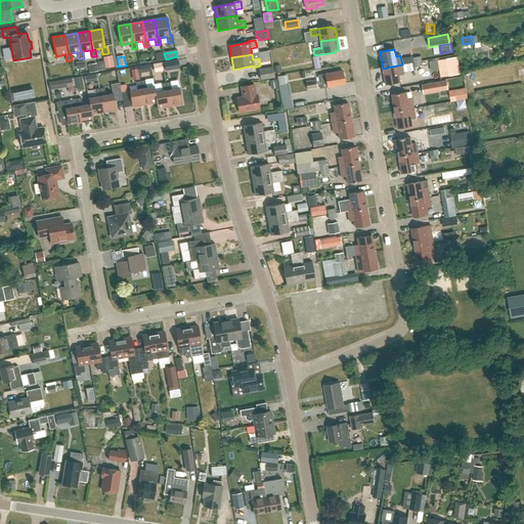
[(313,69),(335,63),(334,56),(311,61),(313,69)]
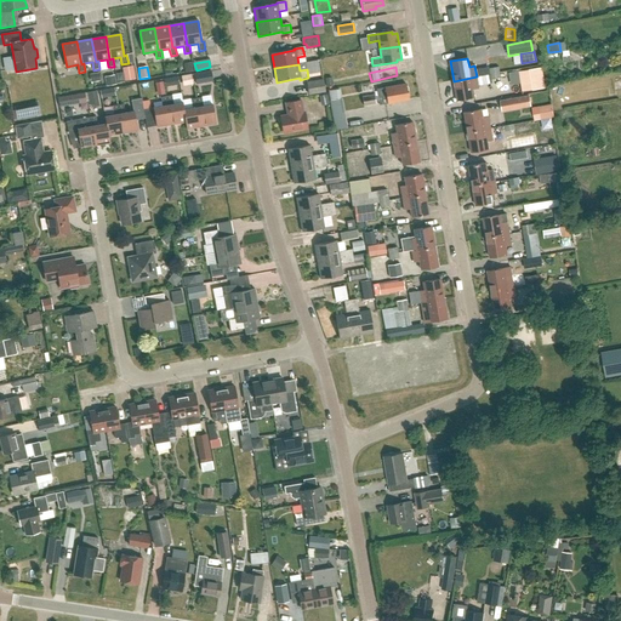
[(123,69),(125,80),(136,79),(134,68),(123,69)]
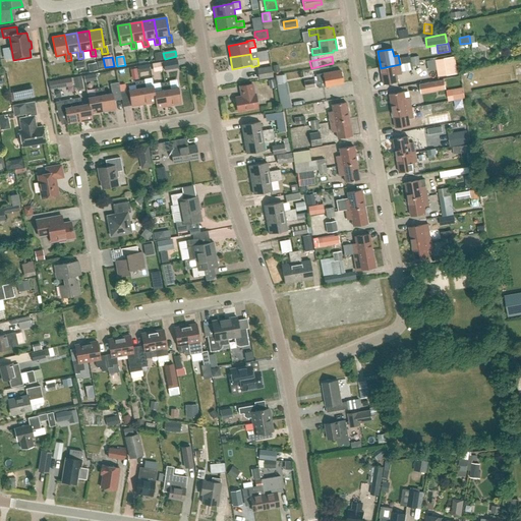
[(455,57),(443,59),(446,76),(458,74),(455,57)]
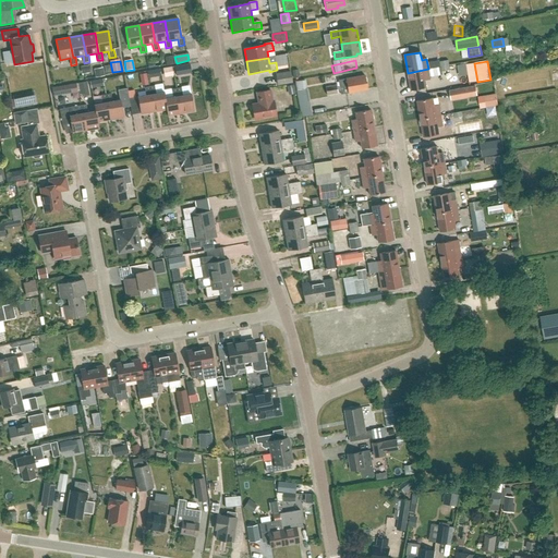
[(177,75),(192,73),(191,63),(176,67),(177,75)]
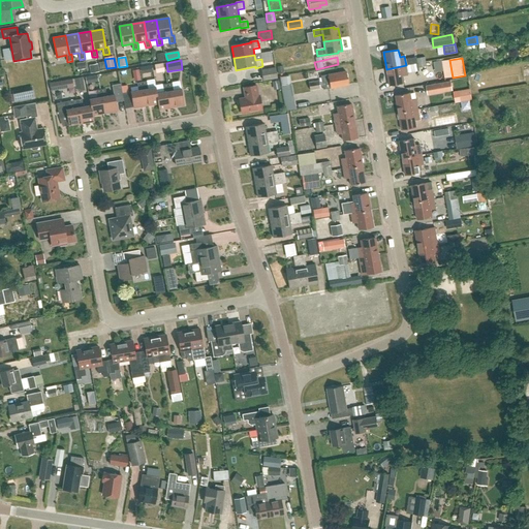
[(157,72),(165,71),(164,63),(155,64),(157,72)]
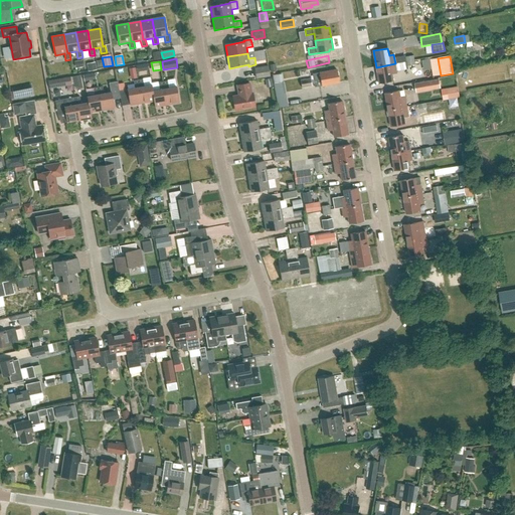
[(397,73),(395,63),(376,67),(379,83),(393,81),(392,74),(397,73)]
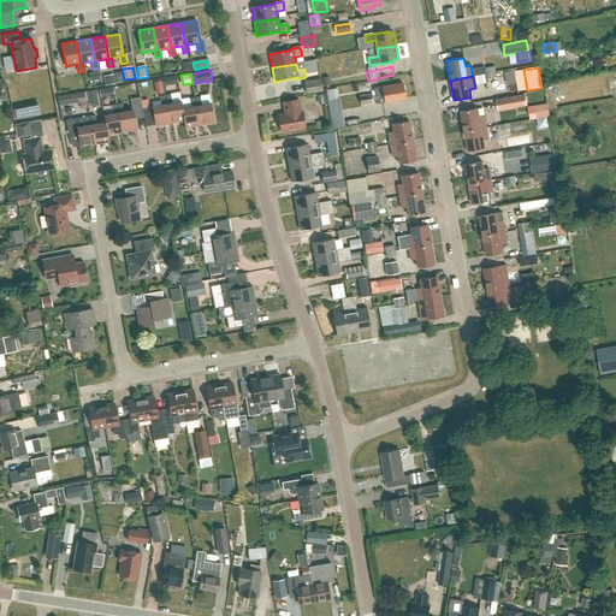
[(307,94),(324,90),(321,78),(304,81),(307,94)]
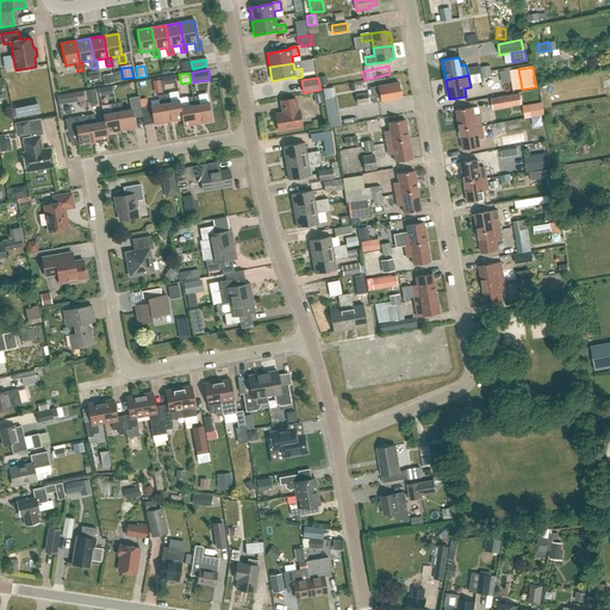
[(399,82),(369,88),(372,104),(402,98),(399,82)]
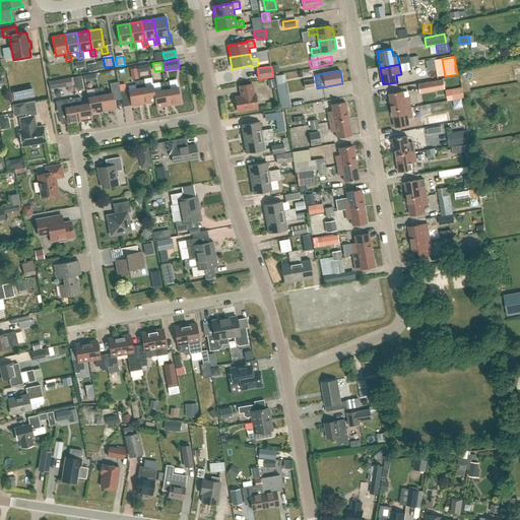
[(85,82),(98,79),(96,73),(84,75),(85,82)]
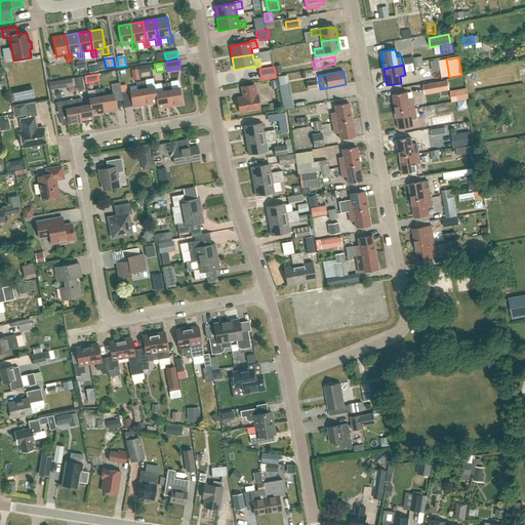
[(82,77),(76,78),(77,88),(84,87),(82,77)]
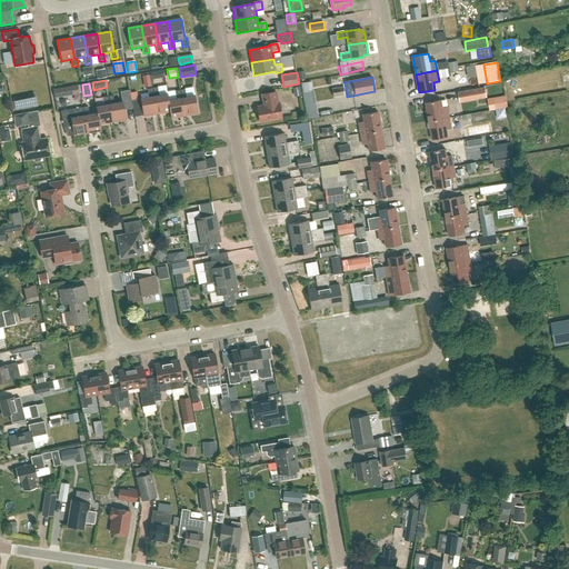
[(79,85),(70,87),(71,95),(80,92),(79,85)]
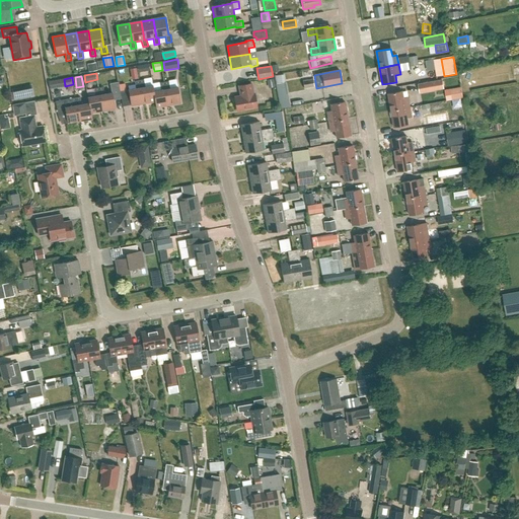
[(303,81),(304,88),(315,86),(313,79),(303,81)]
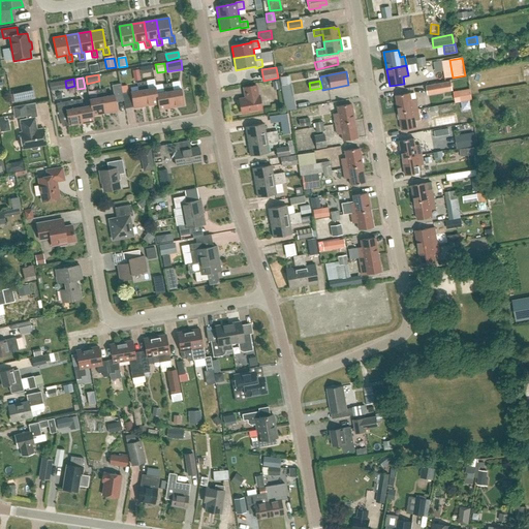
[(452,81),(427,86),(429,95),(454,90),(452,81)]
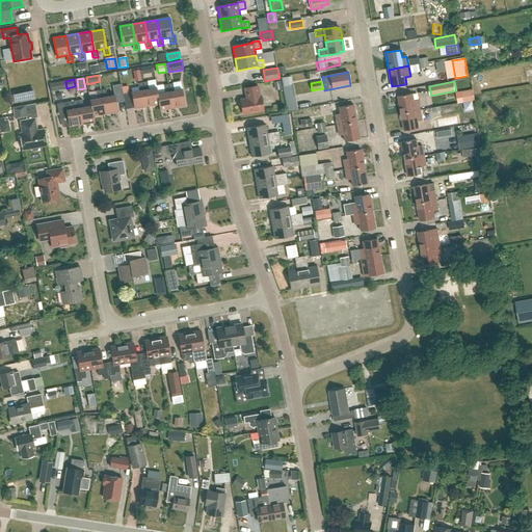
[(142,82),(138,83),(139,90),(131,92),(134,109),(147,107),(142,82)]
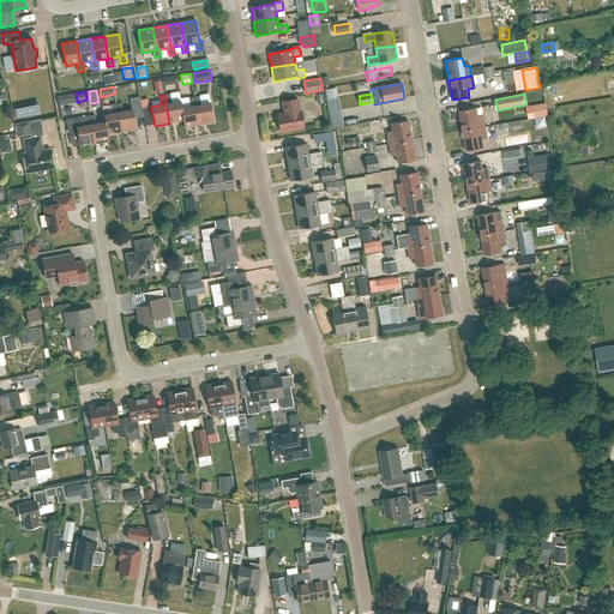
[(182,108),(181,101),(172,103),(170,95),(164,95),(169,124),(184,121),(181,108),(182,108)]
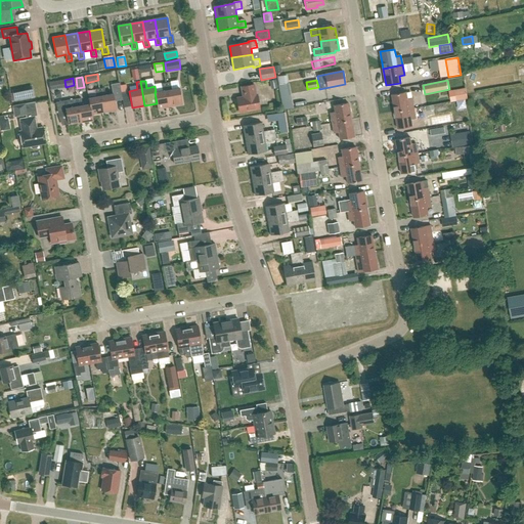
[(170,106),(182,104),(179,88),(172,90),(170,82),(166,83),(170,106)]
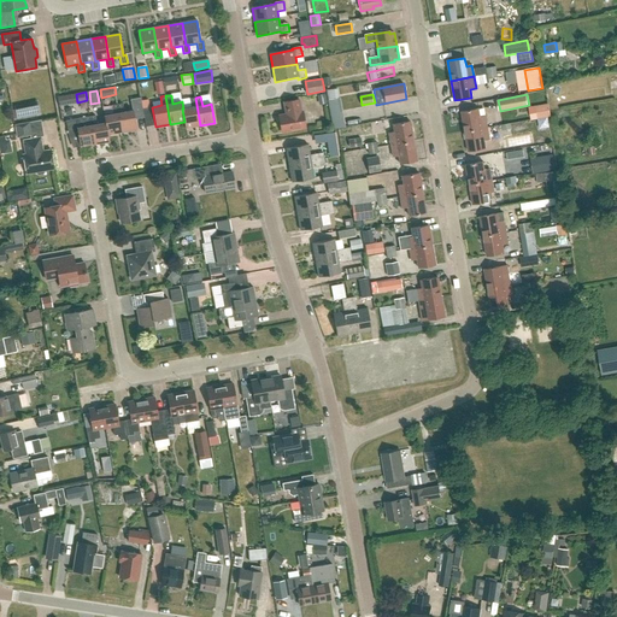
[(122,133),(136,130),(135,117),(144,116),(141,98),(130,100),(133,111),(124,112),(123,104),(117,105),(122,133)]
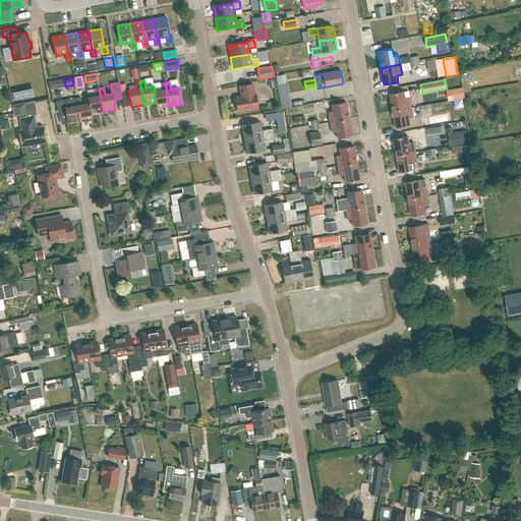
[(165,82),(160,83),(162,91),(155,92),(154,92),(156,103),(157,109),(169,106),(165,82)]
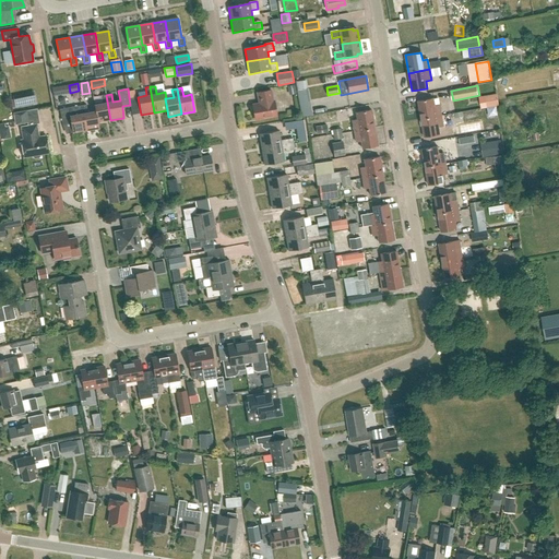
[(276,117),(274,102),(273,102),(271,91),(257,93),(259,104),(252,105),(256,120),(276,117)]
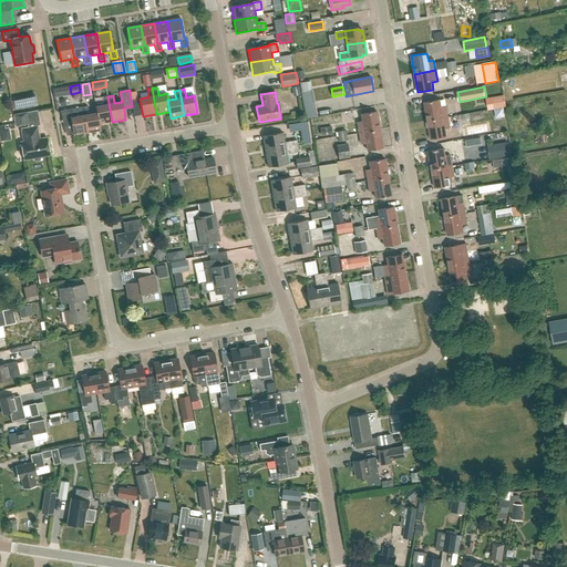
[(504,95),(492,98),(494,109),(506,106),(504,95)]
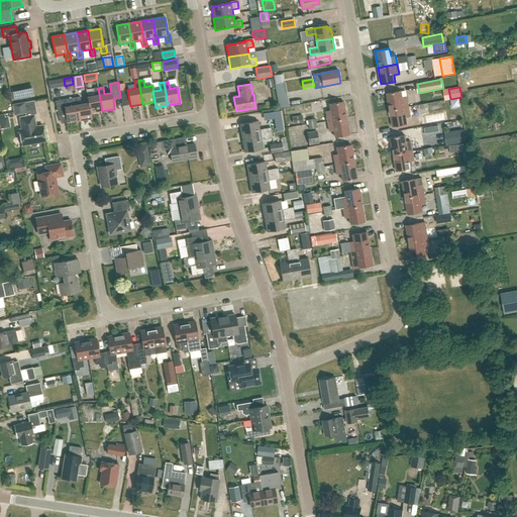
[(95,96),(87,97),(88,103),(89,103),(90,113),(91,113),(102,111),(98,88),(94,88),(95,96)]
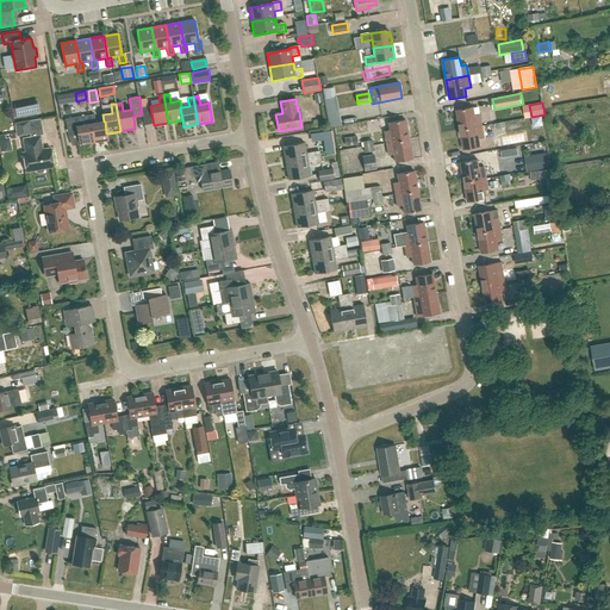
[(480,114),(474,116),(473,107),(456,111),(460,130),(481,126),(480,114)]
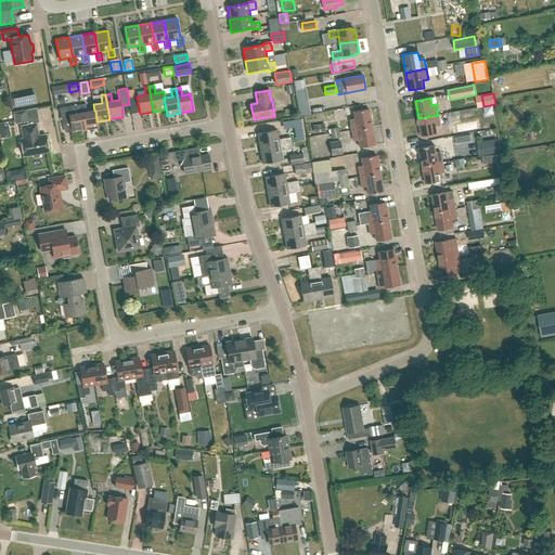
[(86,130),(99,128),(98,121),(97,121),(95,111),(94,111),(87,112),(86,104),(81,105),(86,130)]
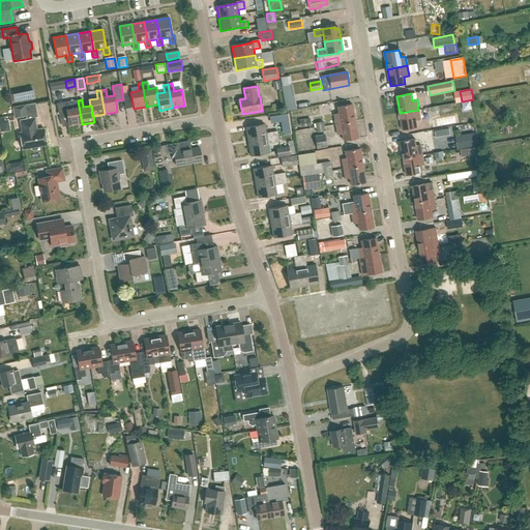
[(78,100),(72,100),(74,109),(66,110),(65,102),(57,104),(59,117),(67,116),(69,126),(82,124),(78,100)]
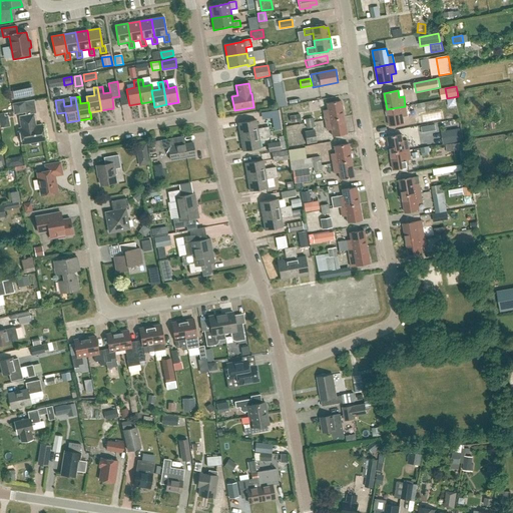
[(324,111),(325,120),(344,117),(341,101),(327,103),(328,110),(324,111)]
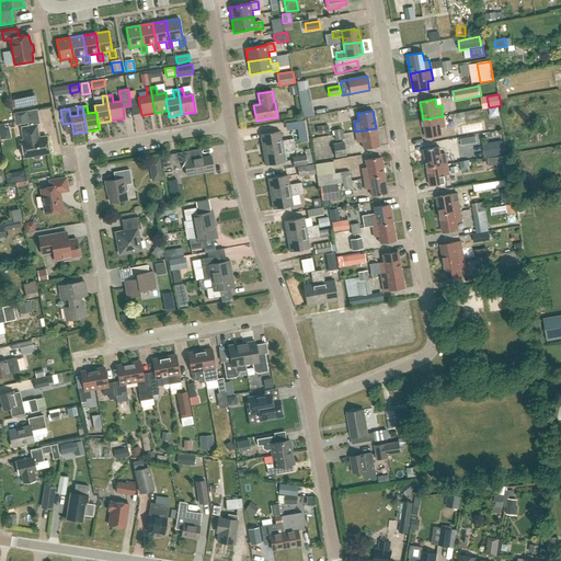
[(27,123),(25,112),(14,114),(15,122),(19,124),(27,123)]
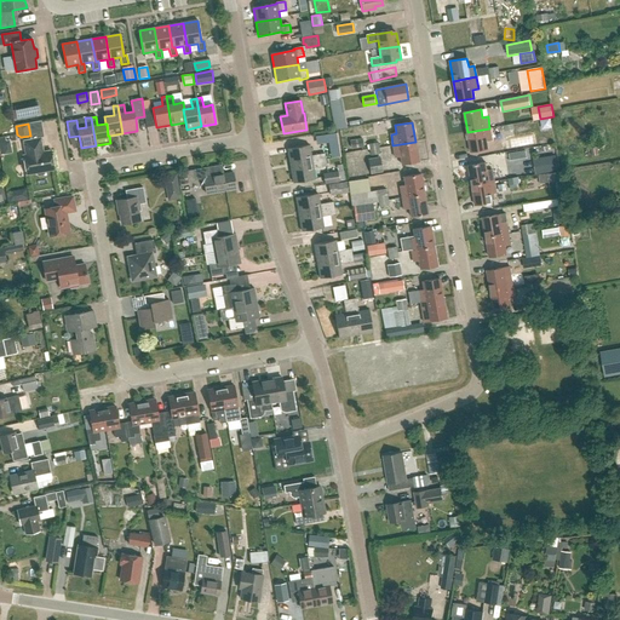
[(492,141),(489,128),(468,132),(471,153),(488,149),(487,142),(492,141)]
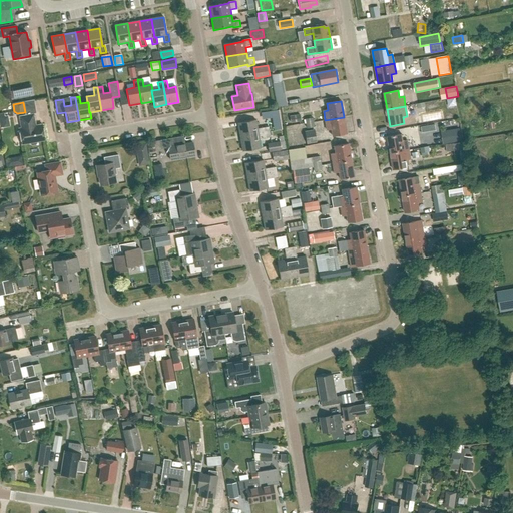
[(8,126),(9,124),(8,116),(5,117),(4,113),(0,114),(0,124),(1,128),(8,126)]
